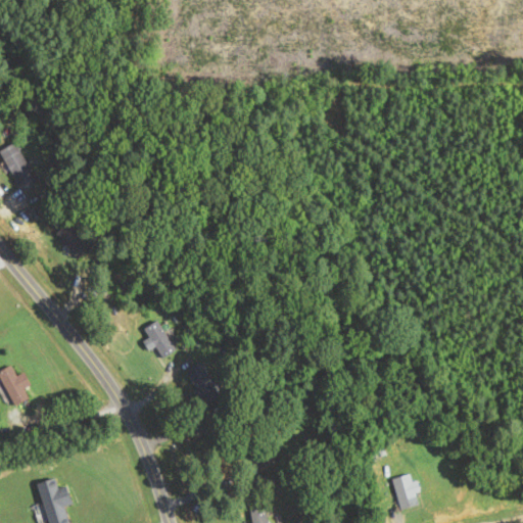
[(16,185),(34,178),(18,142),(2,148),(16,185)]
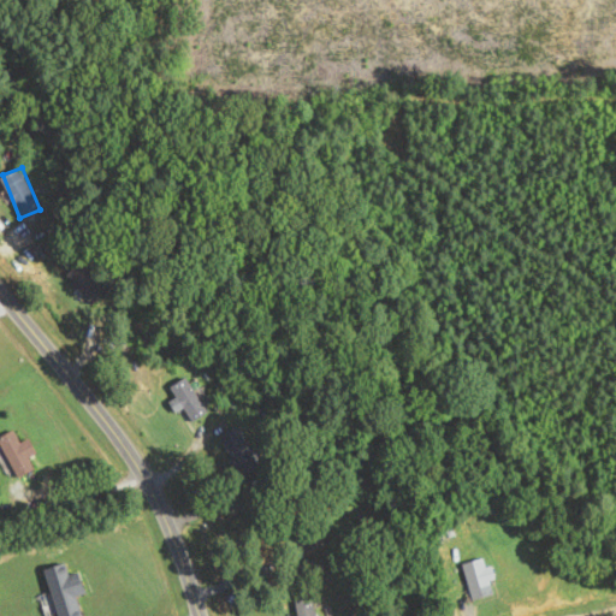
[(170,404),(178,415),(184,410),(194,422),(209,410),(184,378),(171,389),(177,398),(170,404)]
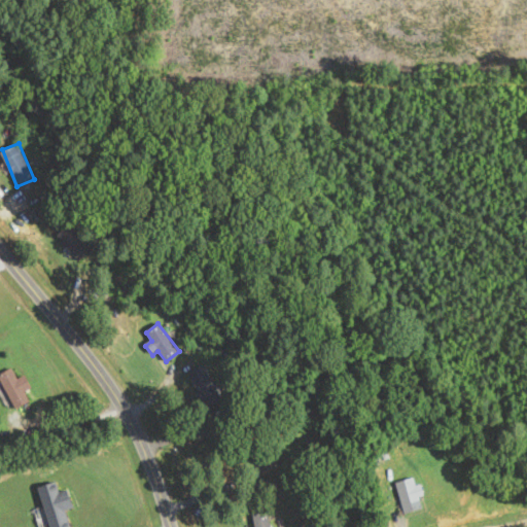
[(189,378),(210,407),(224,396),(205,367),(189,378)]
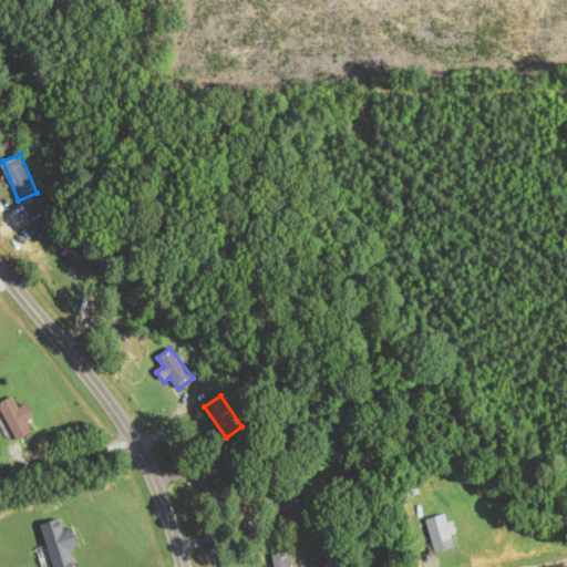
[(34,418),(27,403),(19,408),(13,397),(0,403),(0,408),(18,441),(32,433),(27,422),(34,418)]
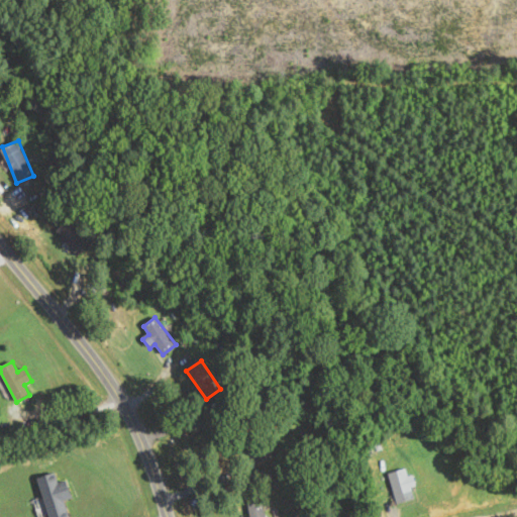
[(255,453),(262,462),(272,455),(266,446),(255,453)]
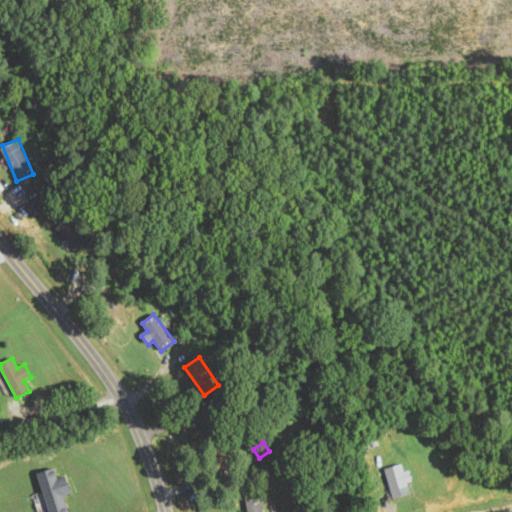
[(413,493),(407,471),(405,472),(402,464),(384,469),(393,499),(413,493)]
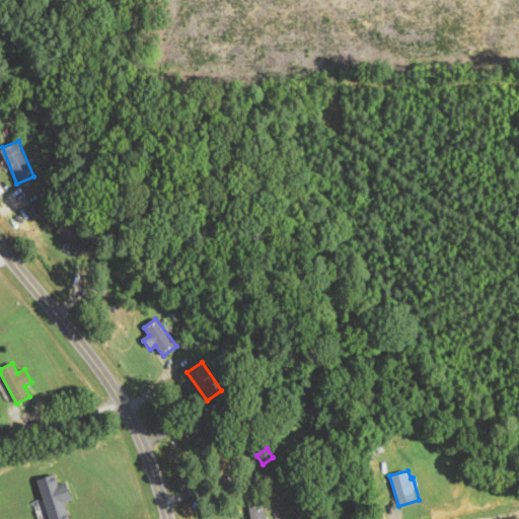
[(267,518),(265,503),(249,506),(250,518),(267,518)]
